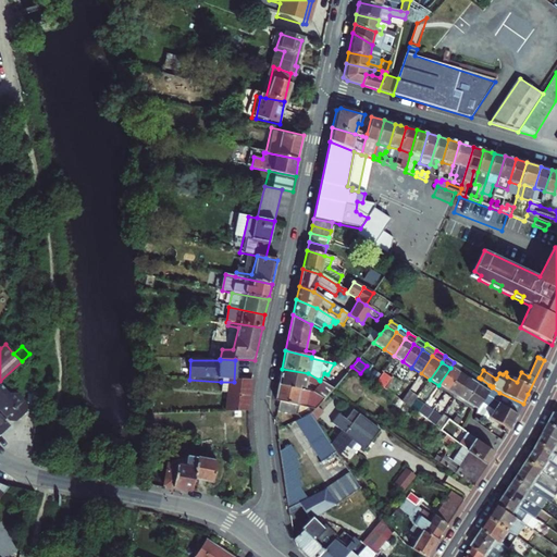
[(450,368),(459,373),(463,368),(454,362),(450,368)]
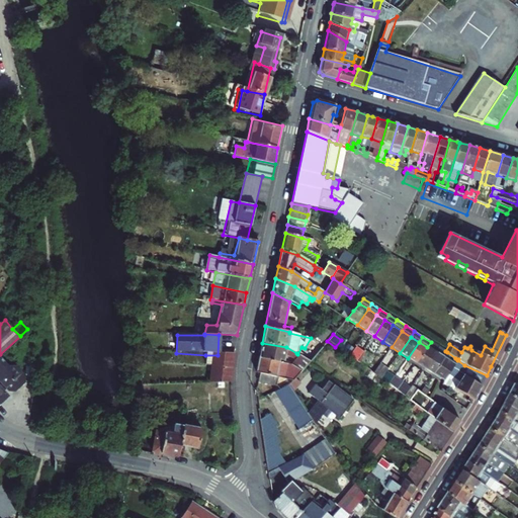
[(408,358),(416,363),(427,347),(419,342),(408,358)]
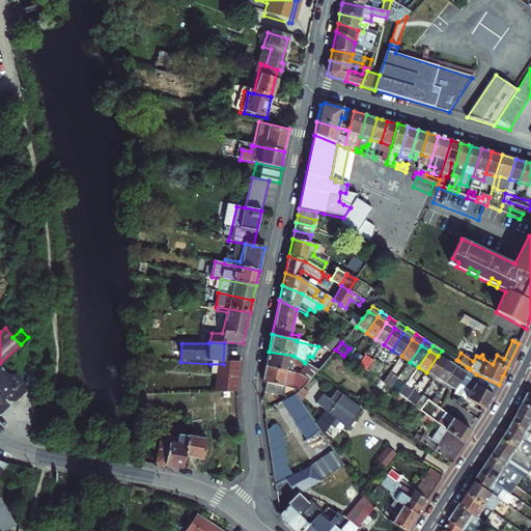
[(447,355),(442,351),(438,356),(445,361),(449,356),(447,355)]
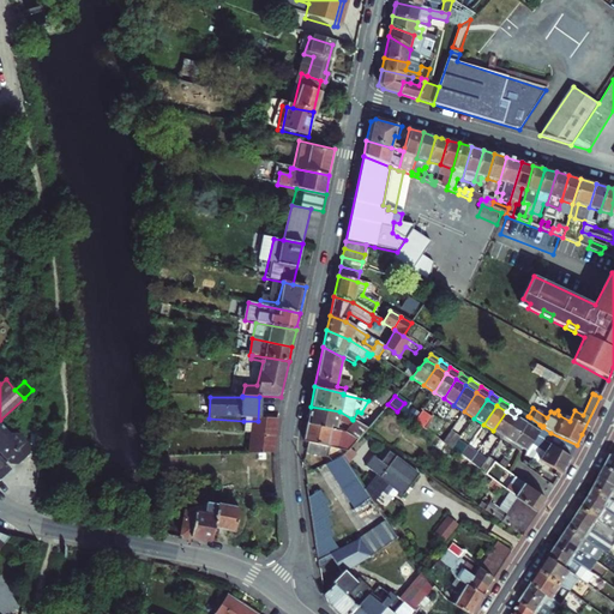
[(311,407),(307,425),(330,429),(331,427),(337,428),(339,411),(311,407)]
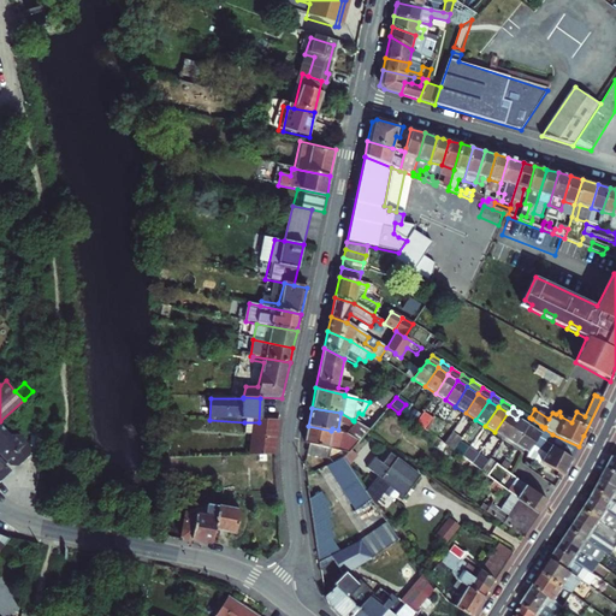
[(422,413),(415,425),(424,431),(432,419),(422,413)]
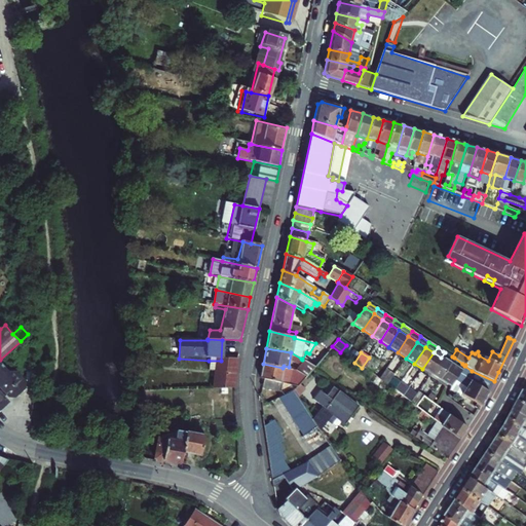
[(434,352),(422,369),(427,372),(430,374),(441,358),(434,352)]
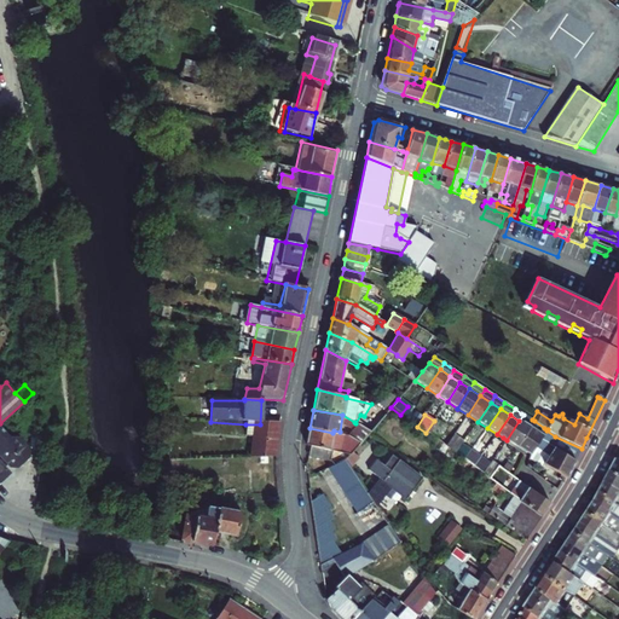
[(524,415),(519,421),(530,428),(534,421),(532,420),(524,415)]
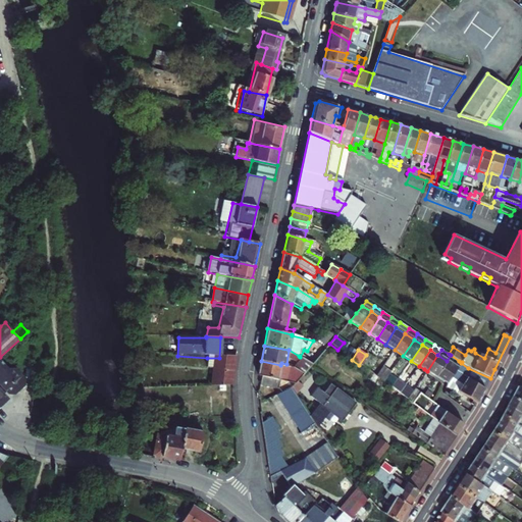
[(366,355),(359,365),(366,371),(375,360),(367,354),(366,355)]
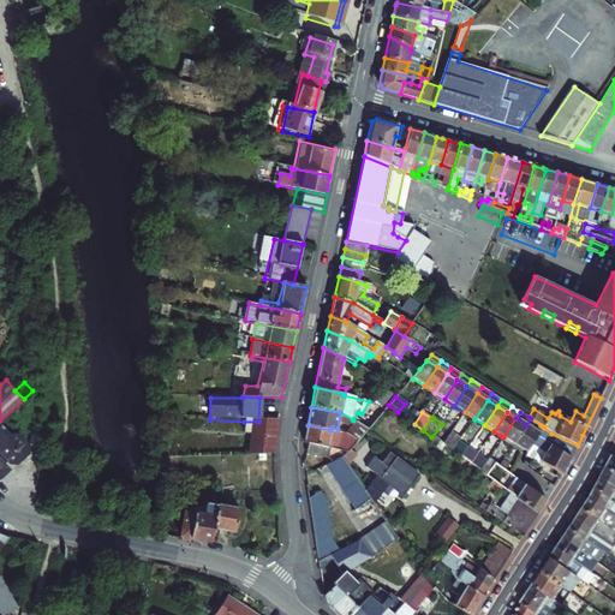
[(526,425),(515,418),(503,437),(514,445),(526,425)]
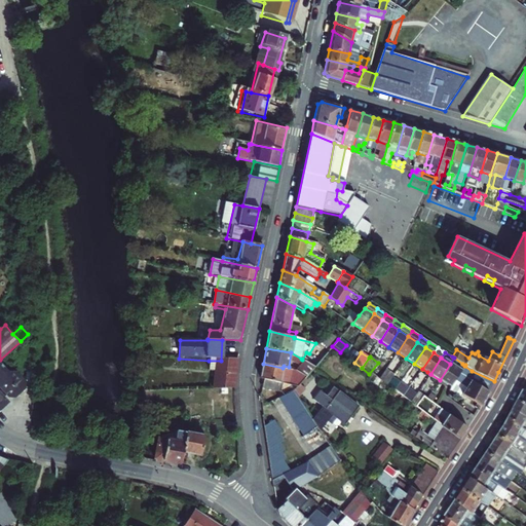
[(462,364),(454,358),(450,364),(458,370),(462,364)]
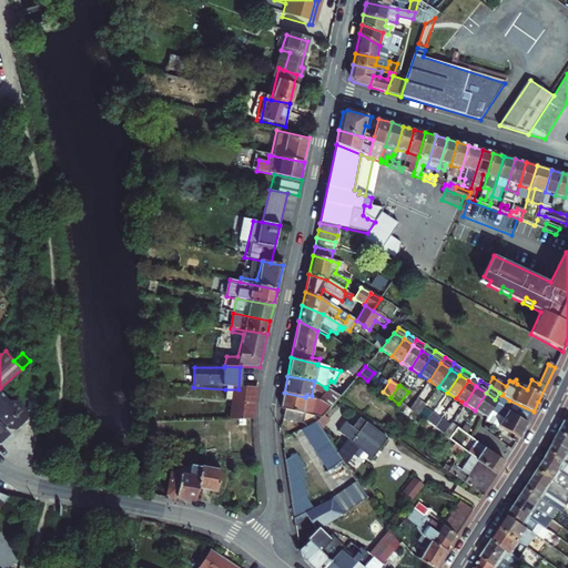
[(325,392),(320,399),(318,401),(331,407),(340,396),(328,391),(326,388),(325,387),(323,389),(325,392)]
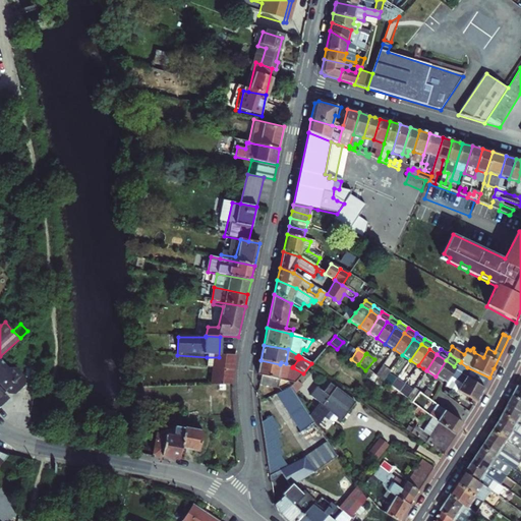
[(0,384),(8,393),(15,394),(25,385),(25,379),(25,378),(24,377),(16,367),(8,367),(0,357),(0,384)]
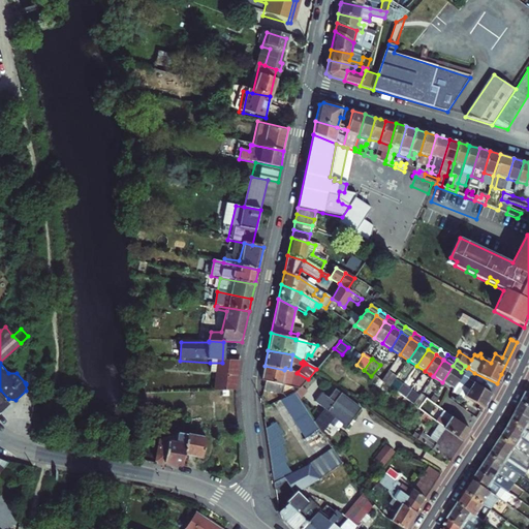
[(222,363),(210,363),(208,376),(216,377),(213,396),(234,397),(237,364),(222,363)]
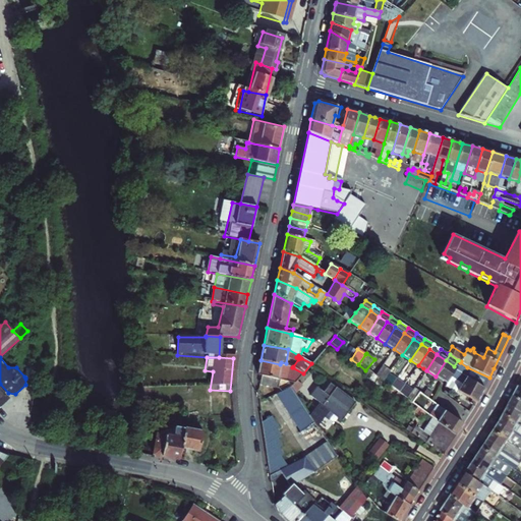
[(261,360),(256,375),(259,377),(257,386),(277,389),(278,380),(277,380),(280,364),(261,360)]
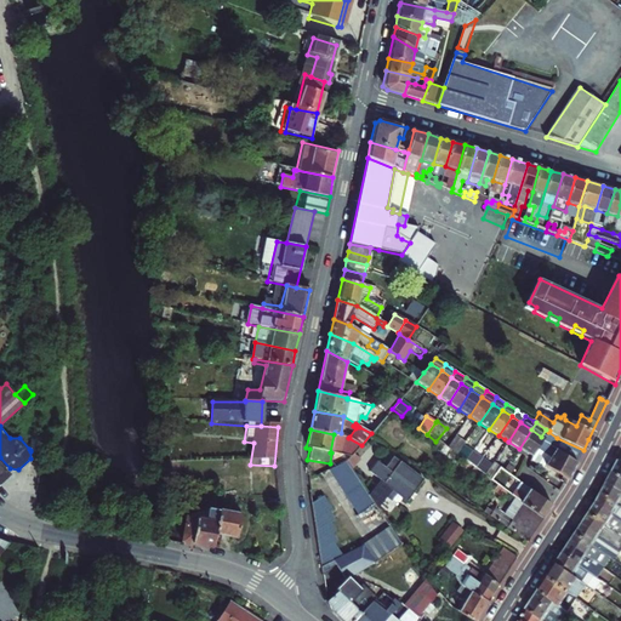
[(531,457),(548,432),(550,431),(546,429),(541,437),(531,429),(519,449),(531,457)]
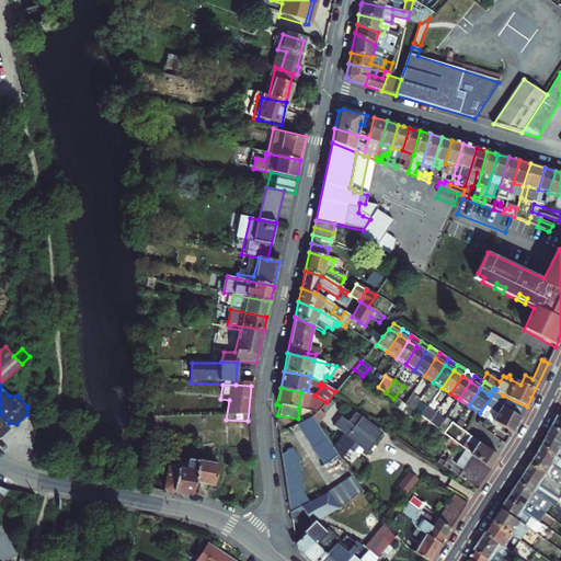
[(503,396),(495,390),(480,413),(512,435),(527,407),(503,396)]
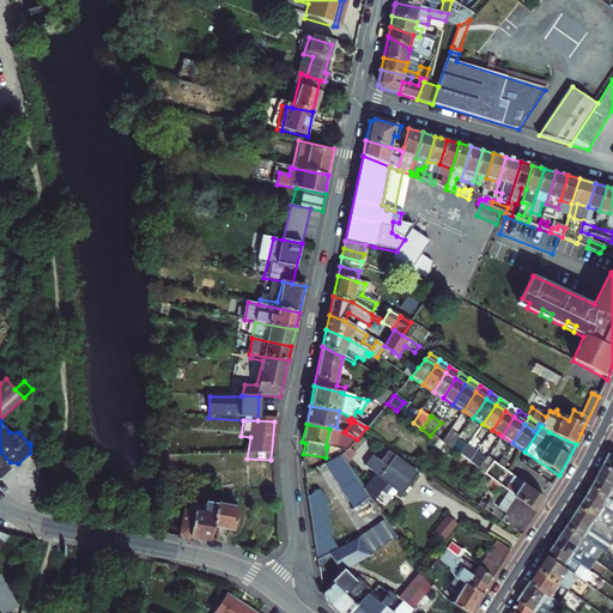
[(30,430),(29,443),(30,444),(30,445),(40,445),(41,431),(30,430)]
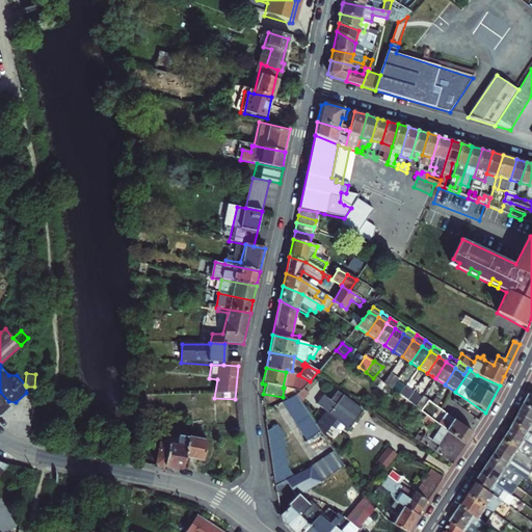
[(390,374),(382,384),(391,391),(398,380),(390,374)]
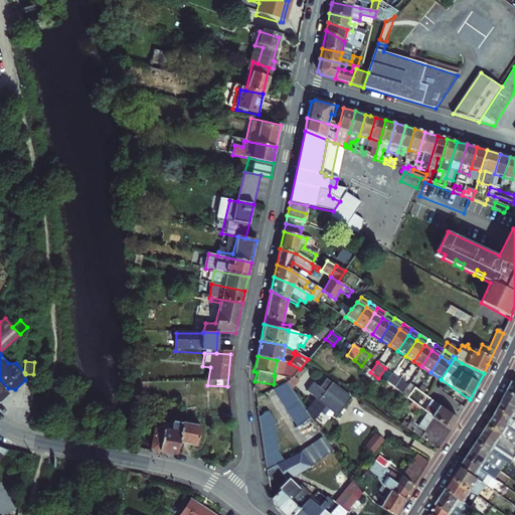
[(384,383),(393,389),(399,381),(391,374),(384,383)]
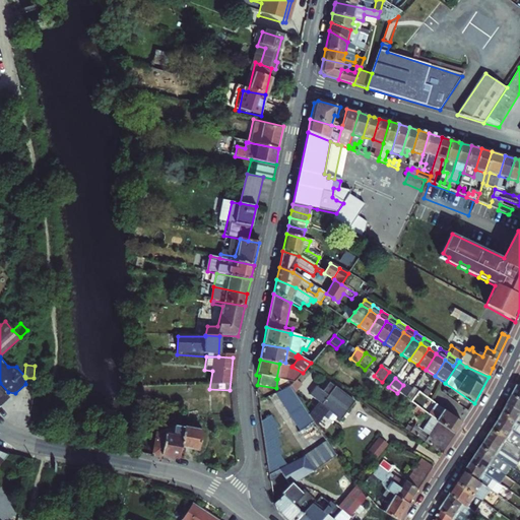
[(327,410),(342,421),(355,404),(330,385),(323,393),(317,389),(311,397),(318,403),(309,414),(313,423),(316,426),(327,410)]
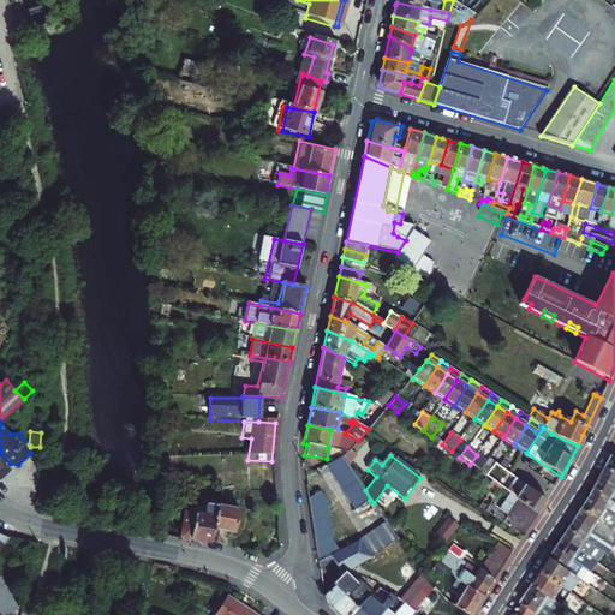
[(470,465),(481,473),(488,463),(477,455),(470,465)]
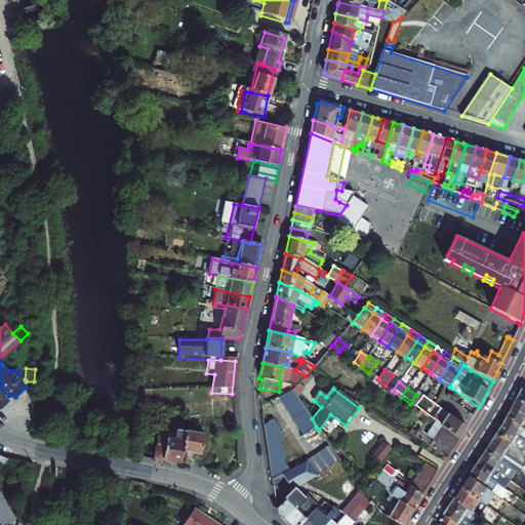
[(0,409),(9,401),(0,390),(0,409)]
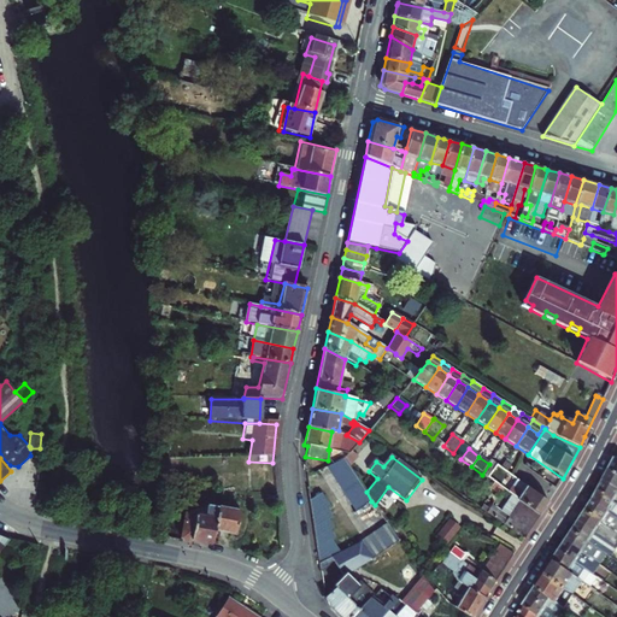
[(366,492),(345,459),(327,466),(362,519),(377,510),(375,505),(371,501),(366,492)]
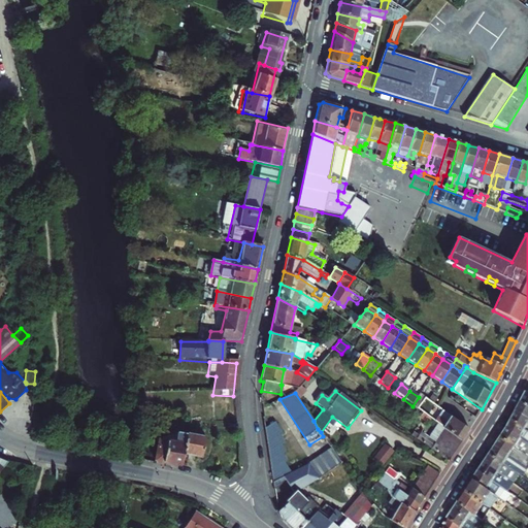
[(413,406),(417,409),(425,398),(421,395),(419,397),(413,406)]
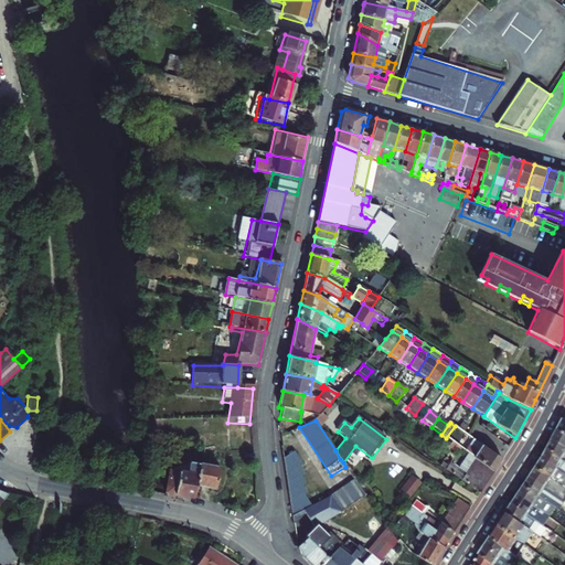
[(446,438),(456,445),(464,433),(455,426),(446,438)]
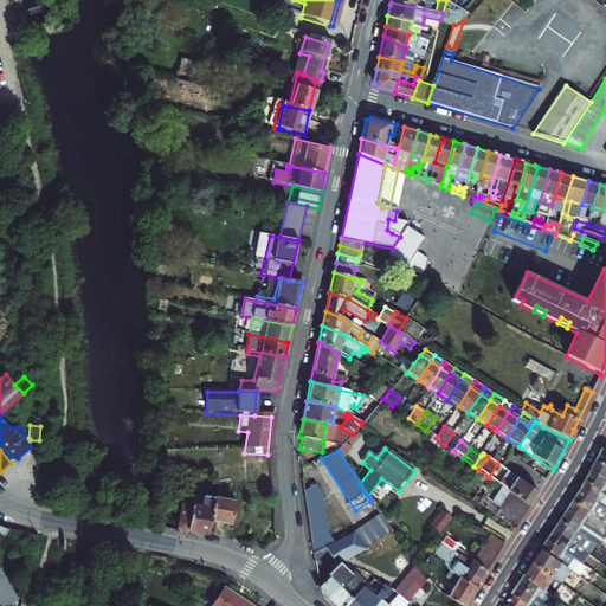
[(605,468),(598,463),(593,474),(605,481),(605,468)]
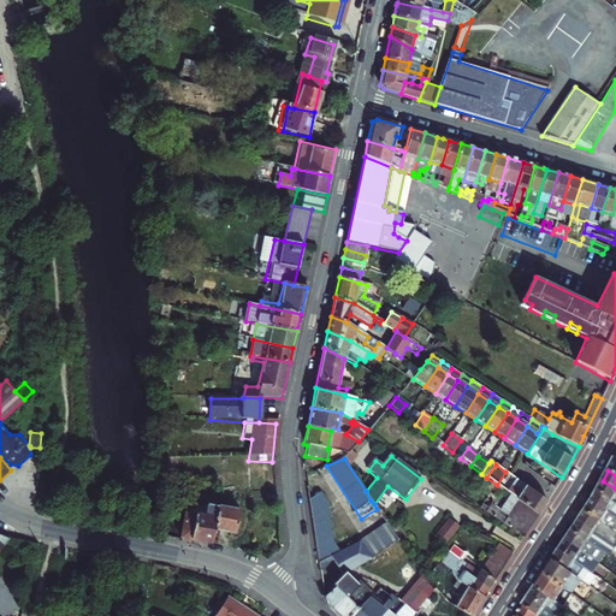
[(548,503),(516,480),(507,492),(519,502),(538,516),(548,503)]
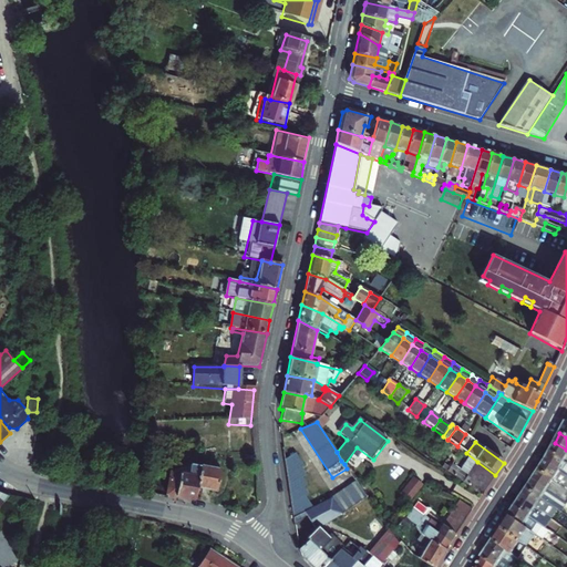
[(566,450),(555,443),(549,452),(566,463),(566,450)]
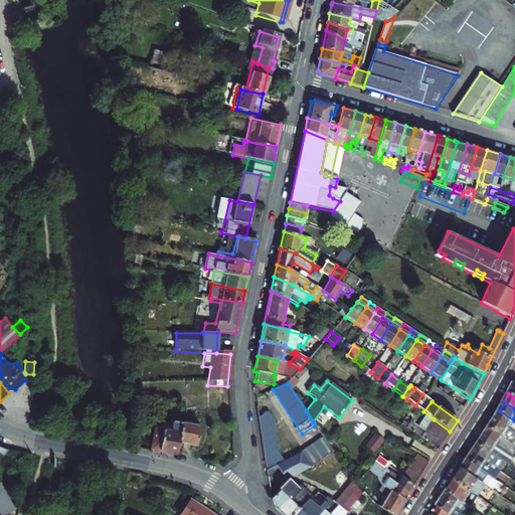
[(494,419),(508,428),(512,431),(514,433),(514,420),(499,410),(494,419)]
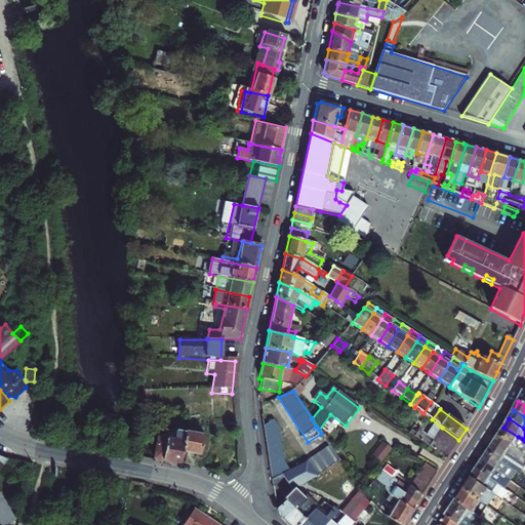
[(263,426),(271,480),(276,477),(281,475),(288,472),(282,460),(285,458),(280,451),(284,449),(279,442),(282,440),(278,434),(281,432),(273,419),(272,420),(271,419),(268,421),(269,422),(263,426)]
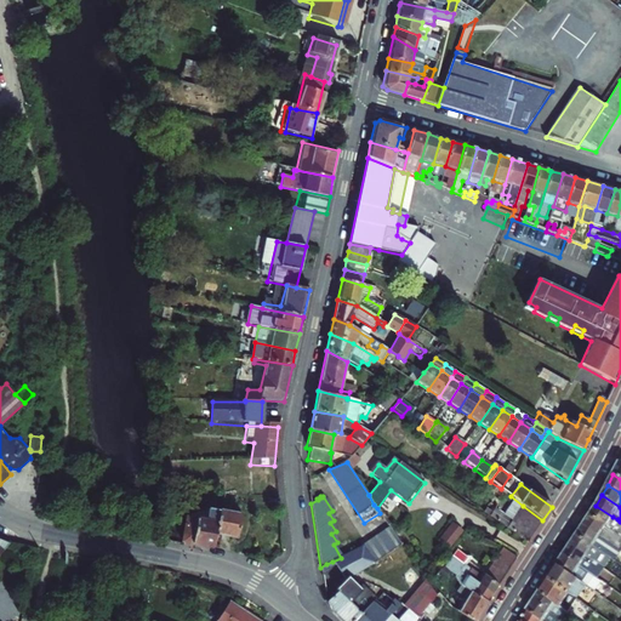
[(502,514),(497,522),(528,542),(542,520),(523,506),(512,520),(502,514)]
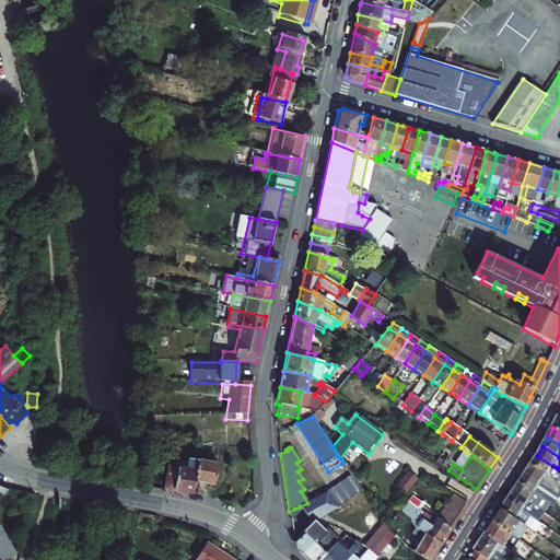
[(552,466),(537,456),(531,465),(547,475),(552,466)]
